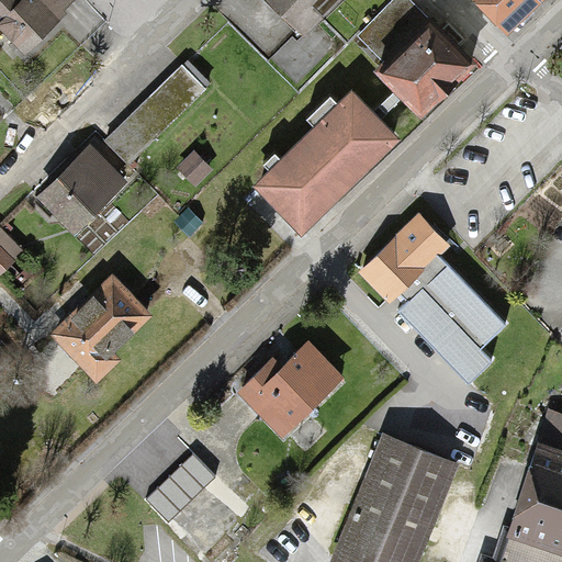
[(72,0),(20,0),(0,21),(0,31),(24,55),(76,3),(72,0)]
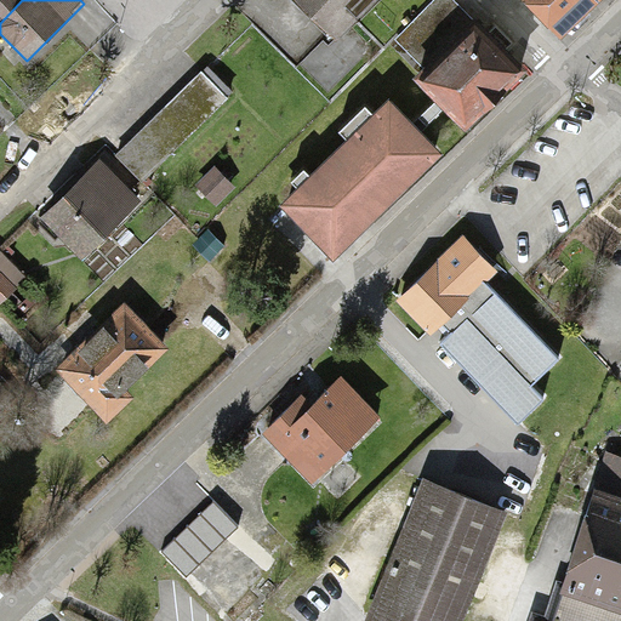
[(286,0),(323,40),(366,0),(286,0)]
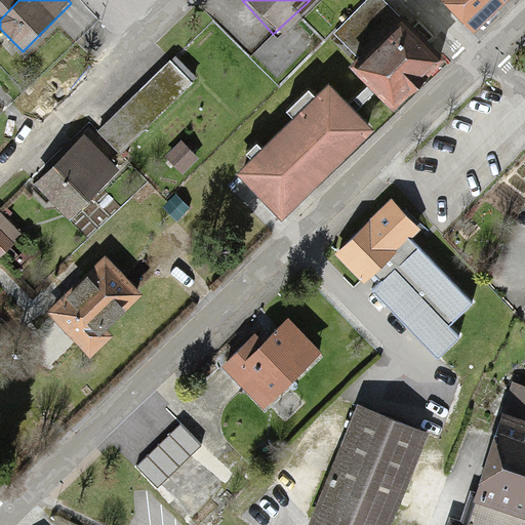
[(442,0),(467,26),(494,0),(442,0)]
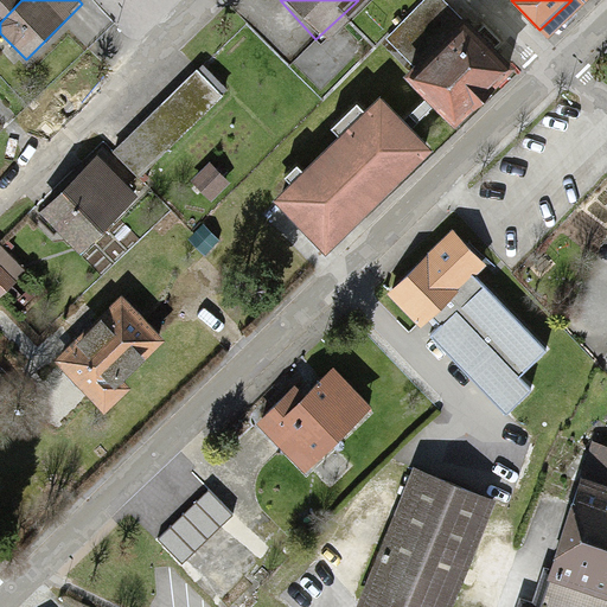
[(454,21),(401,74),(445,119),(498,66),(454,21)]
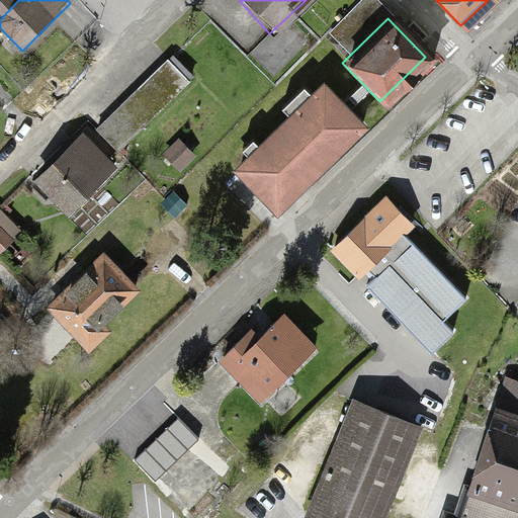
[(166,60),(93,128),(112,148),(185,80),(166,60)]
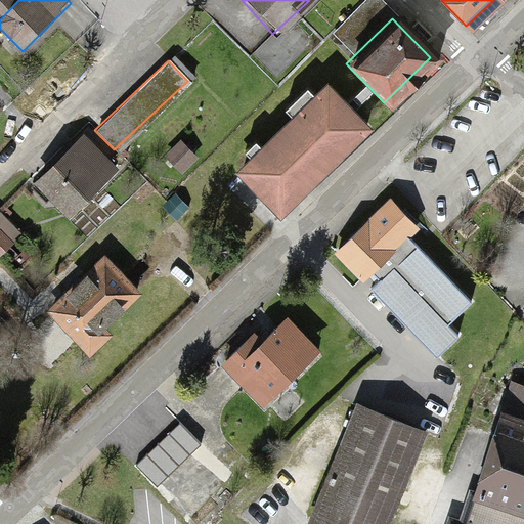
[(374,130),(328,84),(235,174),(281,221),(374,130)]
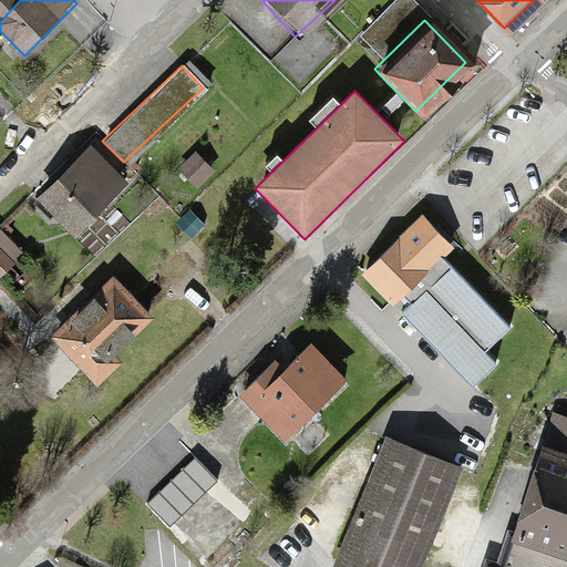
[(39,198),(75,235),(123,187),(86,151),(39,198)]
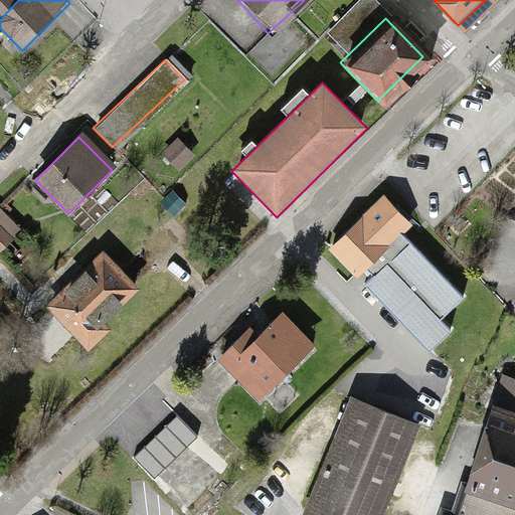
[(374,201),(325,245),(357,281),(405,236),(374,201)]
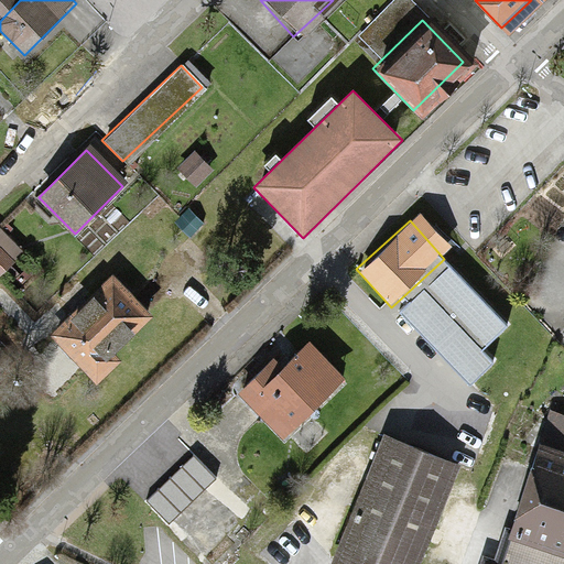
[(0,256),(0,275),(10,267),(0,256)]
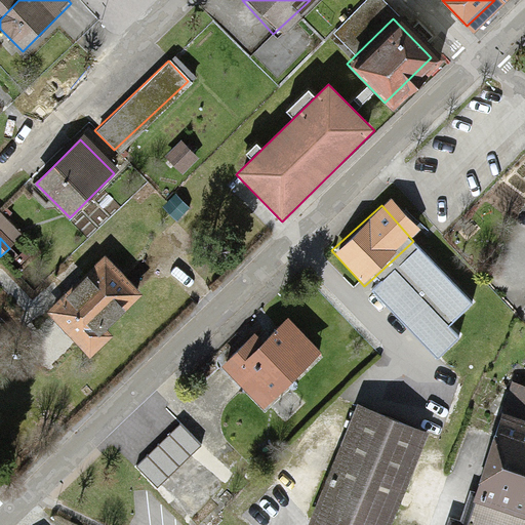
[(106,261),(45,318),(84,360),(145,304),(106,261)]
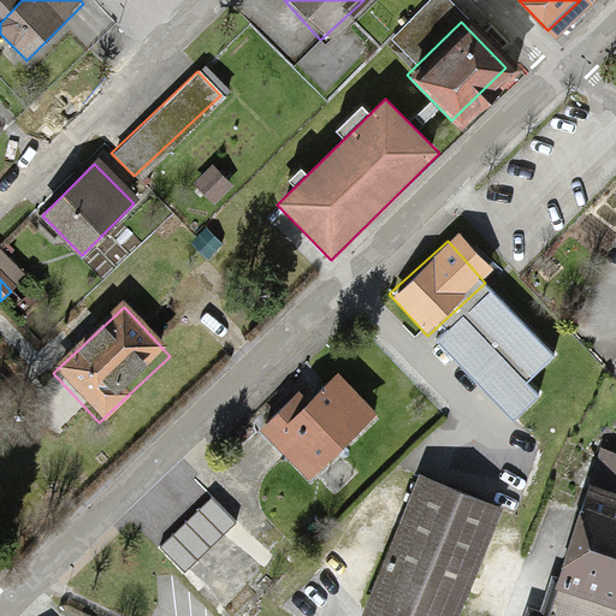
[(259,434),(301,481),(374,415),(332,368),(259,434)]
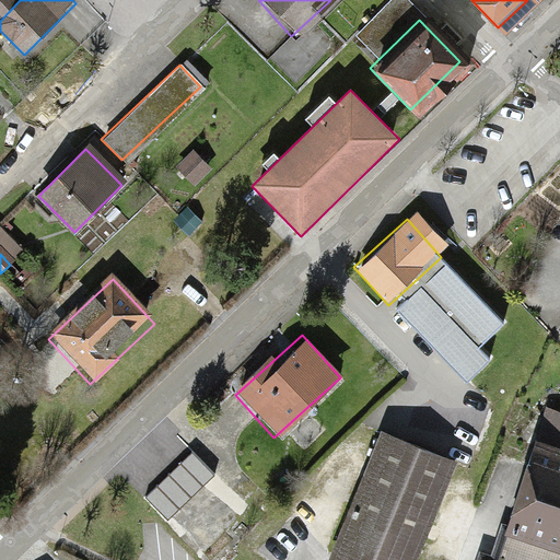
[(539,448),(524,444),(498,529),(559,547),(559,417),(550,415),(539,448)]
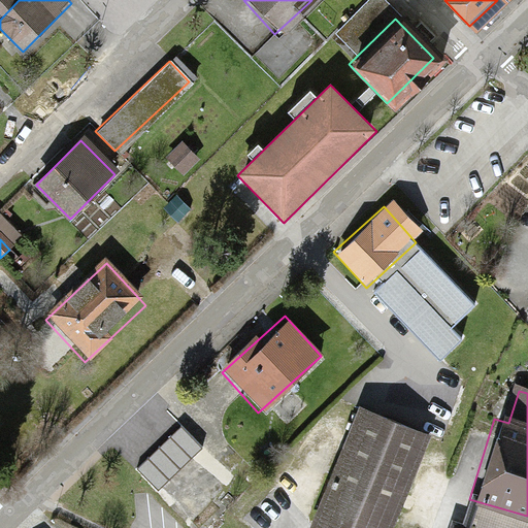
[(355,407),(304,527),(384,527),(422,435),(355,407)]
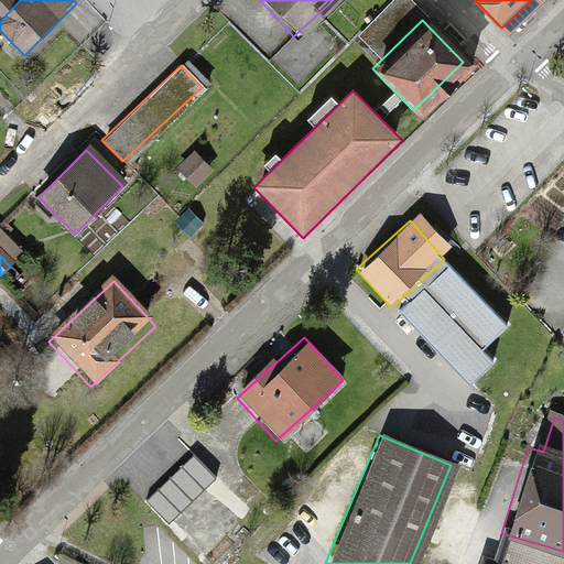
[(486,530),(476,563),(563,563),(563,551),(501,533),(486,530)]
